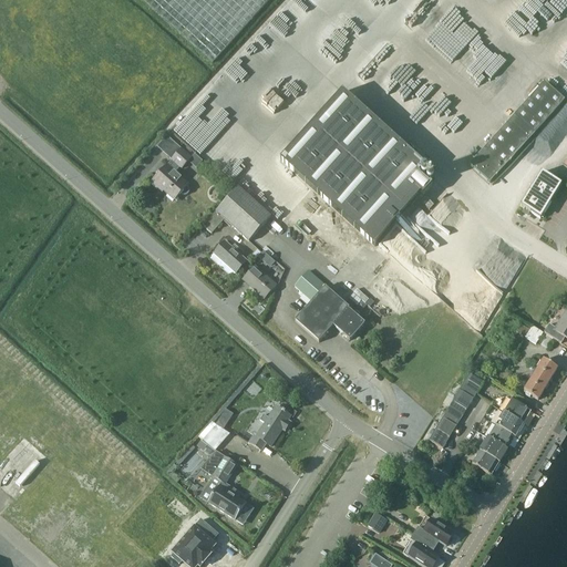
[(142,0),(213,63),(269,0),(142,0)]
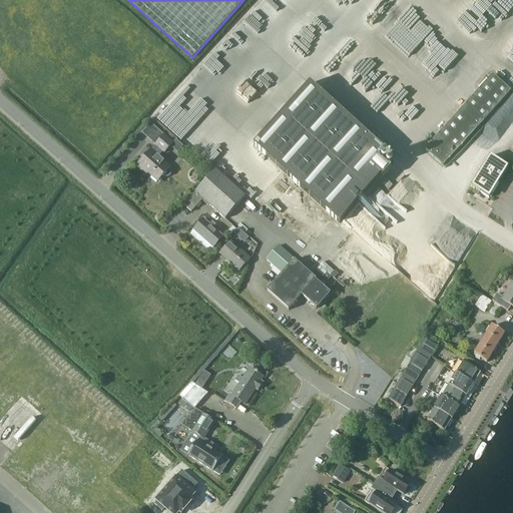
[(505,35),(512,26),(512,4),(512,7),(507,7),(512,12),(512,14),(509,15),(511,22),(507,27),(502,22),(504,20),(502,17),(503,16),(495,18),(483,31),(495,41),(498,37),(505,35)]
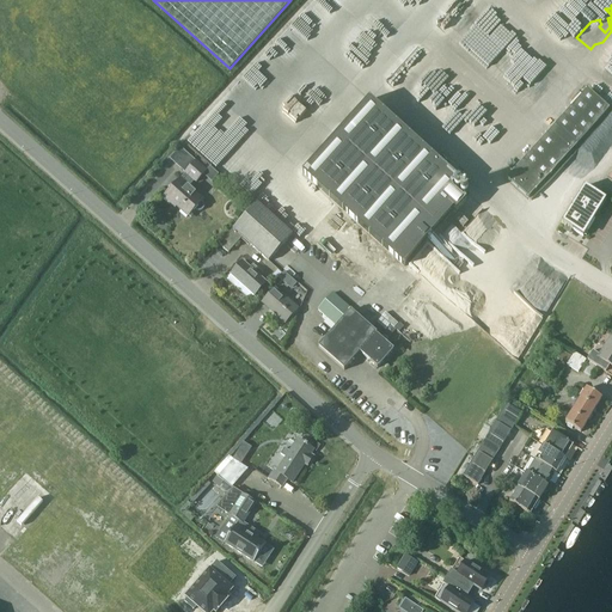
[(528,197),(609,109),(588,90),(507,178),(528,197)]
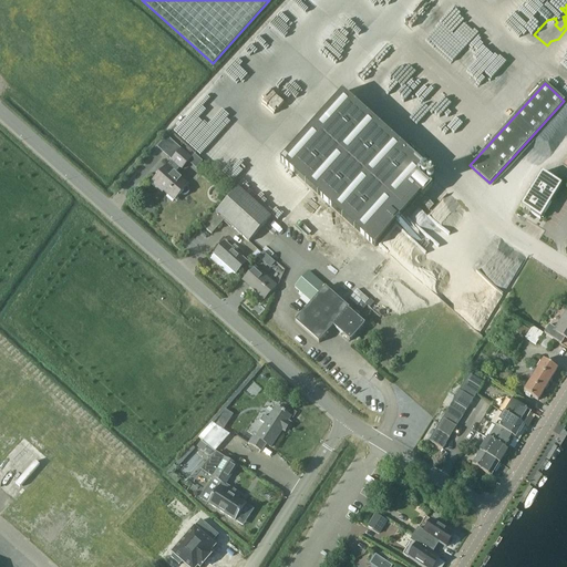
[(374,247),(378,243),(421,195),(423,197),(432,187),(431,185),(430,185),(420,177),(421,176),(420,175),(425,167),(342,92),(280,162),(374,247)]
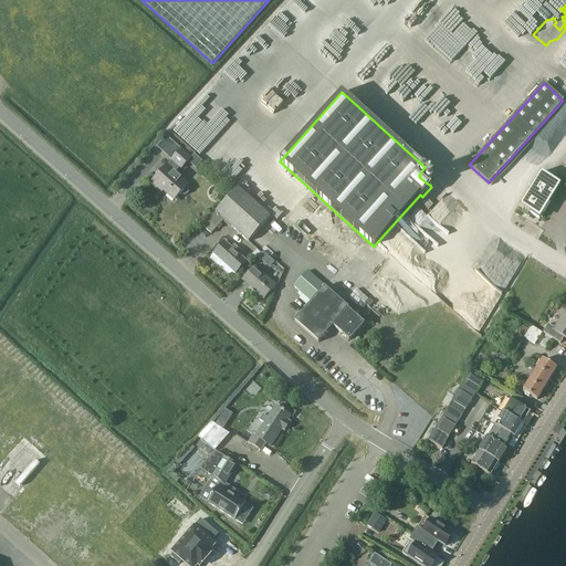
[(181,169),(190,159),(166,137),(157,147),(171,160),(166,167),(152,184),(158,190),(160,188),(174,201),(188,186),(174,174),(179,168),(181,169)]
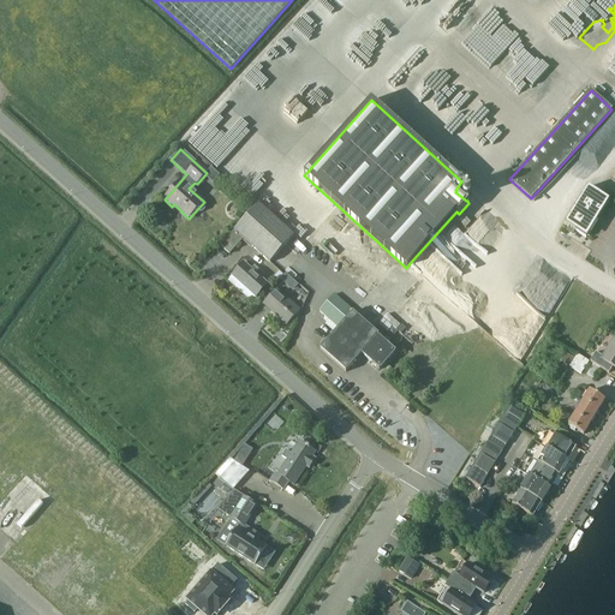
[(208,198),(218,190),(214,184),(203,192),(208,198)]
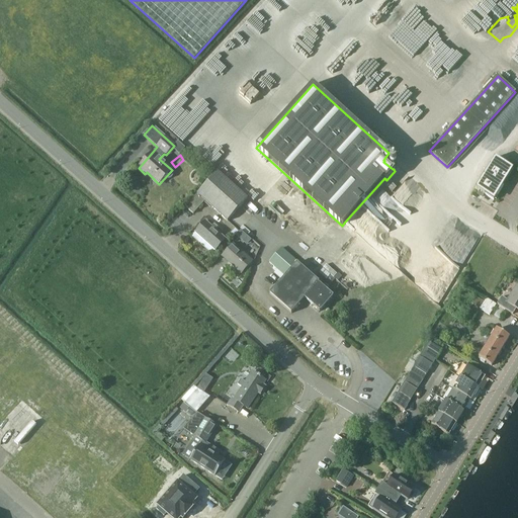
[(495,158),(485,173),(503,184),(513,169),(495,158)]
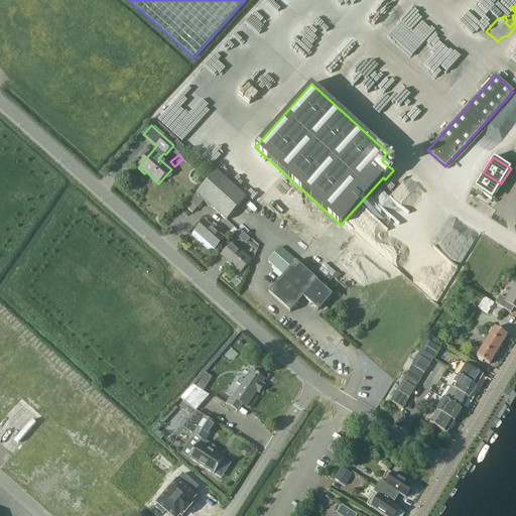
[(217,171),(214,174),(184,207),(192,214),(204,201),(226,221),(246,199),(217,171)]
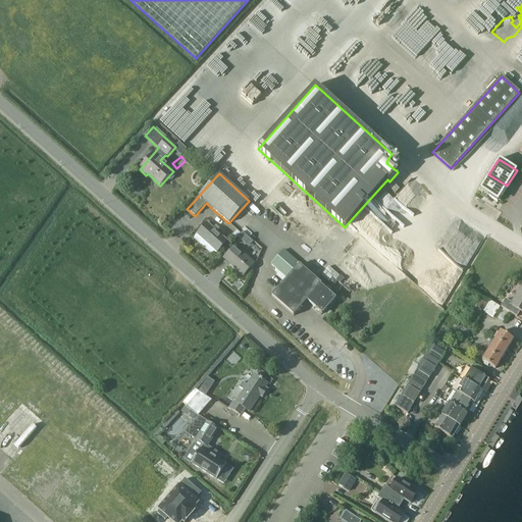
[(507,186),(488,174),(479,191),(498,202),(507,186)]
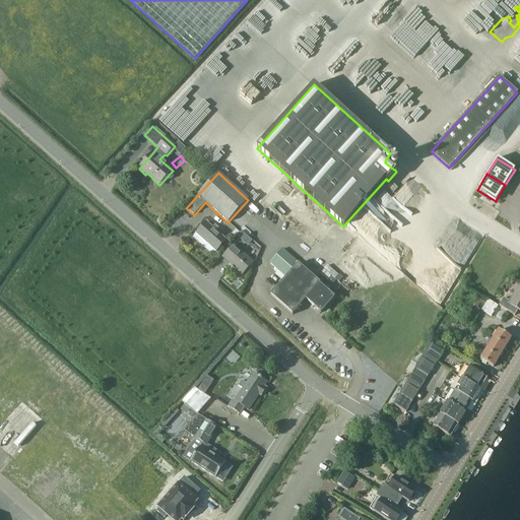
[(394,193),(398,188),(390,182),(386,186),(394,193)]
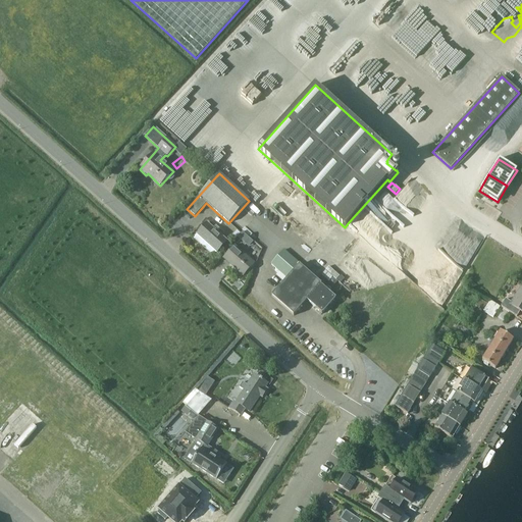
[(227,242),(217,233),(220,230),(216,226),(213,229),(207,223),(197,235),(217,253),(227,242)]
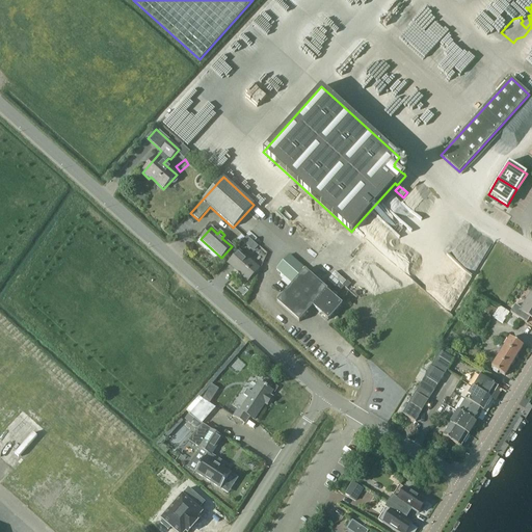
[(248,282),(259,269),(239,251),(228,264),(248,282)]
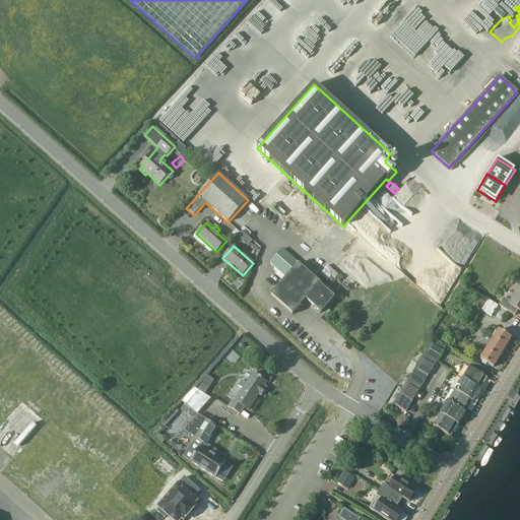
[(321,314),(334,298),(319,284),(320,284),(298,264),(299,264),(282,250),(270,264),(286,278),(270,296),(293,316),(306,301),(321,314)]
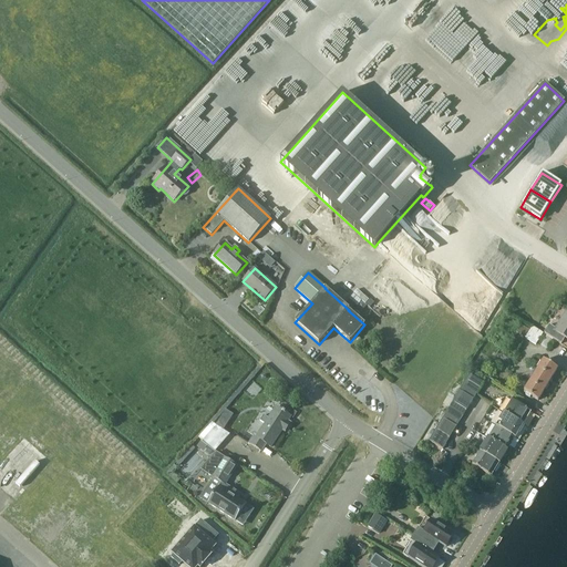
[(358,288),(348,301),(356,308),(362,299),(367,302),(370,298),(358,288)]
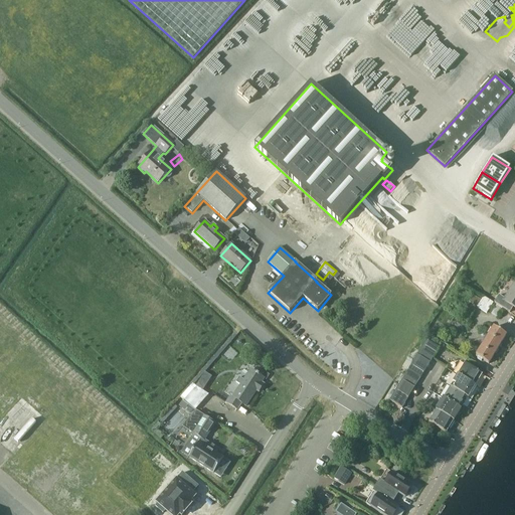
[(514,285),(513,284),(504,299),(499,296),(494,304),(510,313),(513,308),(514,309),(514,285)]
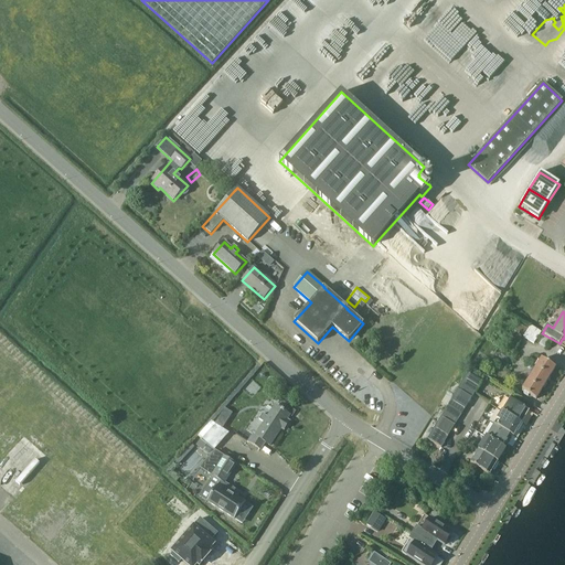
[(512,330),(523,338),(534,344),(541,332),(531,326),(529,330),(516,322),(512,330)]
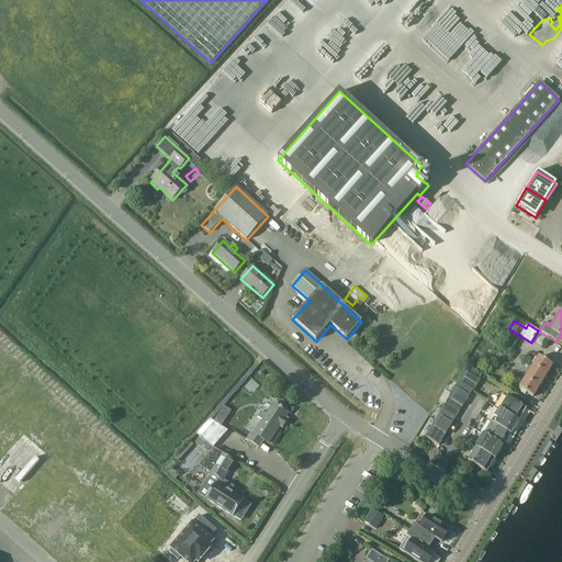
[(475,360),(480,352),(474,348),(470,356),(475,360)]
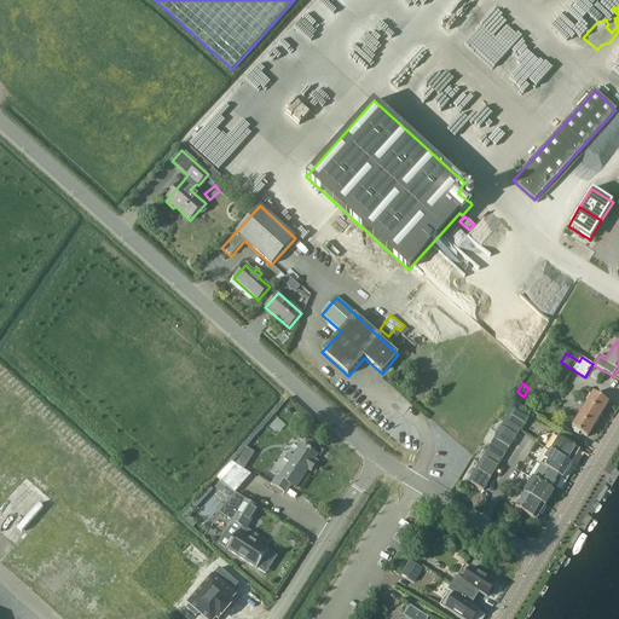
[(594,393),(586,405),(602,415),(608,403),(600,398),(601,395),(597,393),(596,395),(594,393)]
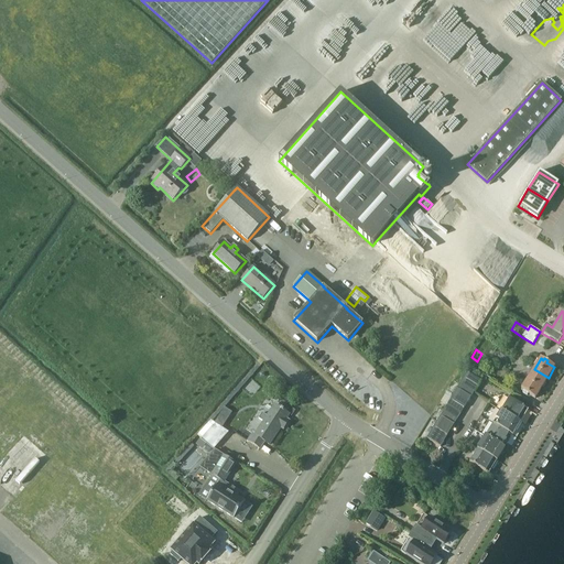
[(470,369),(467,375),(467,373),(459,384),(474,393),(484,377),(470,369)]
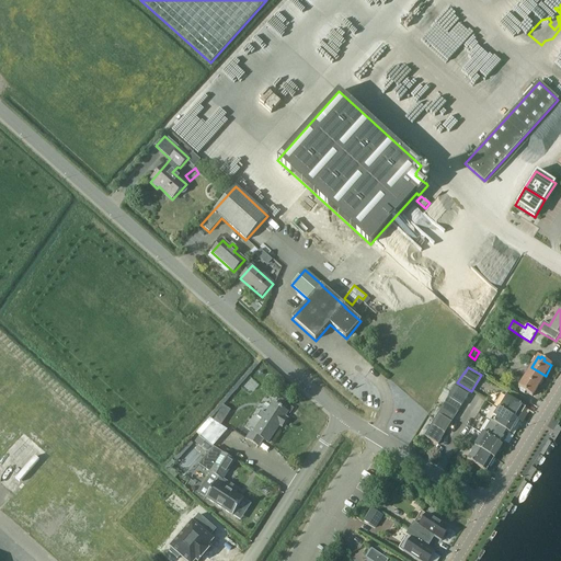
[(546,376),(531,367),(525,377),(539,386),(546,376)]
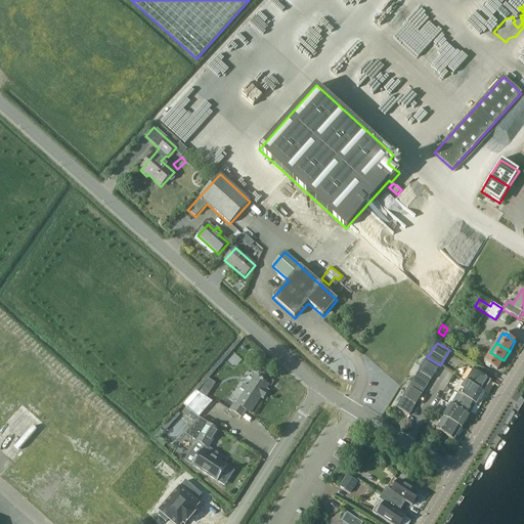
[(504,360),(490,352),(484,362),(486,363),(485,365),(489,367),(490,366),(497,370),(504,360)]
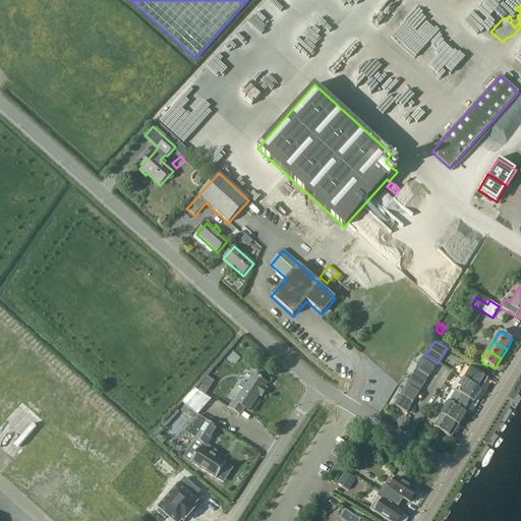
[(424,355),(422,360),(435,367),(438,363),(424,355)]
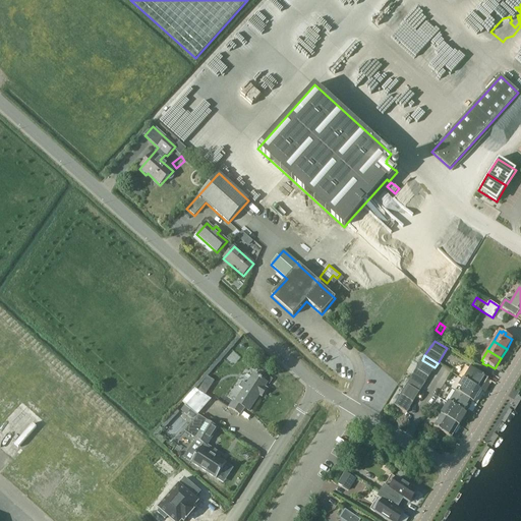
[(431,372),(435,367),(422,360),(418,365),(431,372)]
